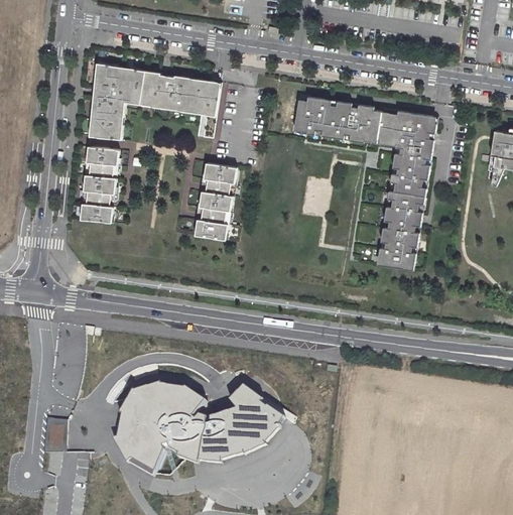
[(89,129),(88,137),(120,140),(122,125),(117,124),(118,117),(122,118),(124,102),(124,98),(139,100),(144,71),(129,69),(128,73),(121,73),(122,68),(101,65),(100,74),(95,73),(91,109),(96,110),(94,130),(89,129)]
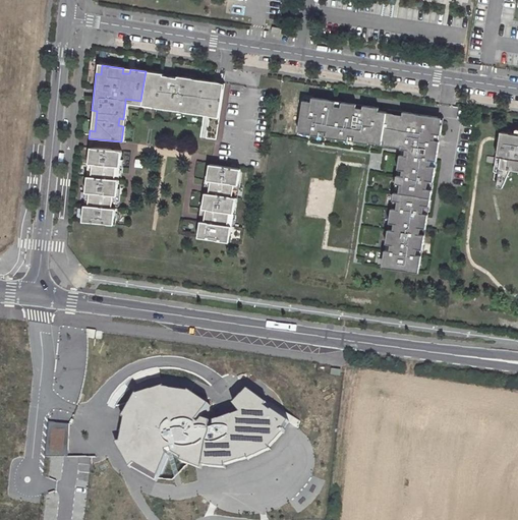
[(161,74),(146,71),(140,101),(156,104),(155,108),(183,113),(184,108),(202,111),(200,115),(217,118),(222,83),(175,76),(175,78),(161,75),(161,74)]
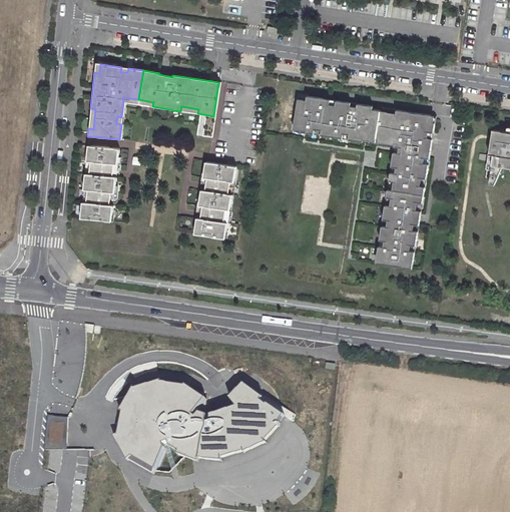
[(328,99),(297,94),(292,125),(305,127),(304,132),(312,134),(313,129),(320,130),(319,135),(341,138),(341,133),(347,134),(346,139),(361,141),(362,136),(374,138),(378,111),(370,109),(371,106),(334,100),(333,105),(327,104),(328,99)]
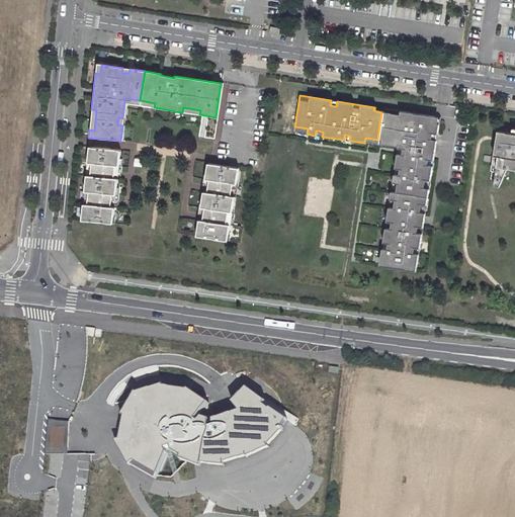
[(382,109),(381,112),(377,140),(397,143),(396,148),(401,149),(400,155),(395,154),(393,168),(398,169),(397,175),(392,174),(391,182),(395,183),(394,192),(425,197),(427,189),(422,188),(423,180),(428,181),(430,166),(425,166),(426,160),(431,161),(438,117),(382,109)]
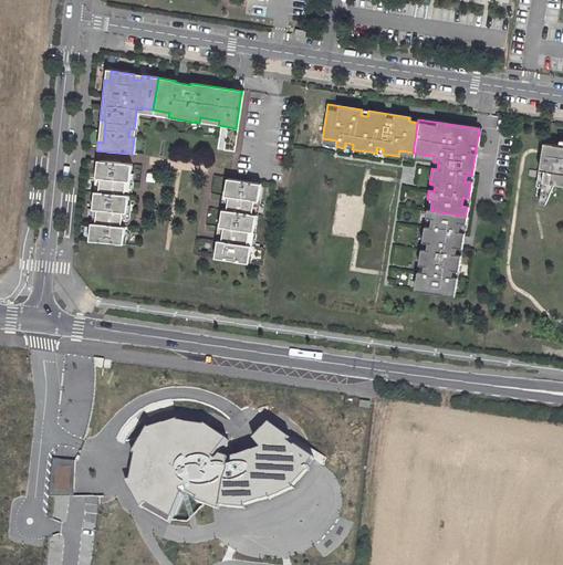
[(218,128),(214,149),(220,150),(225,129),(218,128)]
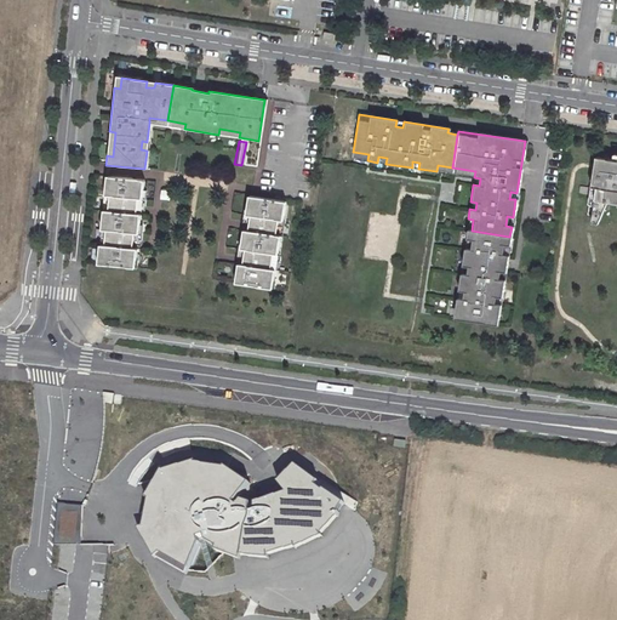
[(616,158),(595,154),(593,168),(589,189),(577,187),(576,194),(588,195),(588,200),(593,202),(589,225),(595,225),(605,203),(616,204),(616,158)]
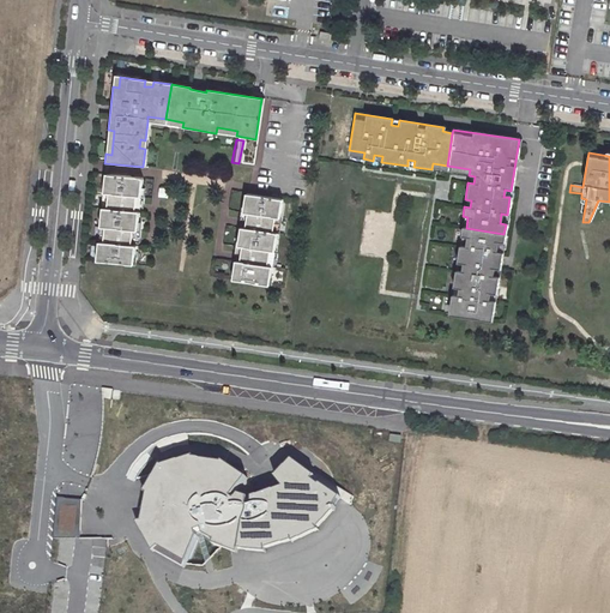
[(138,198),(140,179),(103,175),(101,194),(106,194),(104,210),(100,209),(98,228),(102,228),(101,244),(96,244),(95,262),(131,266),(133,247),(128,246),(131,232),(134,232),(137,212),(132,212),(134,198),(138,198)]
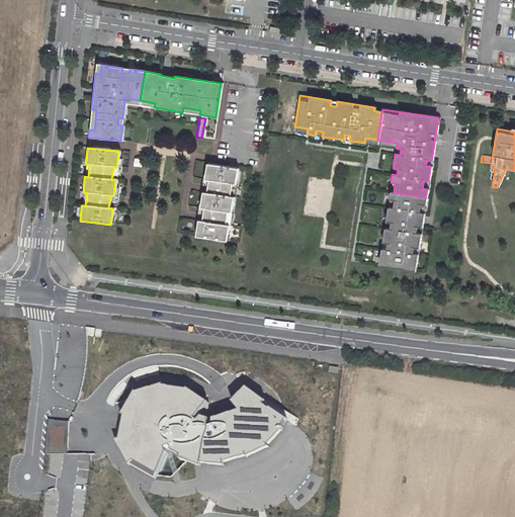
[(234,184),(236,169),(205,164),(203,180),(206,180),(204,192),(201,192),(198,208),(202,208),(200,221),(196,221),(194,237),(225,241),(228,226),(224,225),(226,212),(230,213),(232,197),(228,196),(230,184),(234,184)]
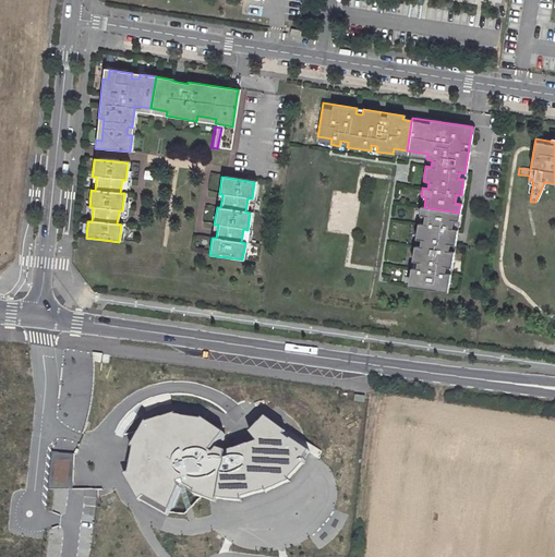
[(424,207),(419,206),(418,215),(423,216),(422,225),(417,223),(414,239),(419,240),(418,246),(412,245),(410,262),(415,262),(414,268),(409,268),(407,281),(418,283),(418,288),(435,290),(435,286),(446,288),(448,274),(443,273),(444,267),(449,267),(456,230),(450,229),(451,220),(457,221),(458,213),(424,207)]
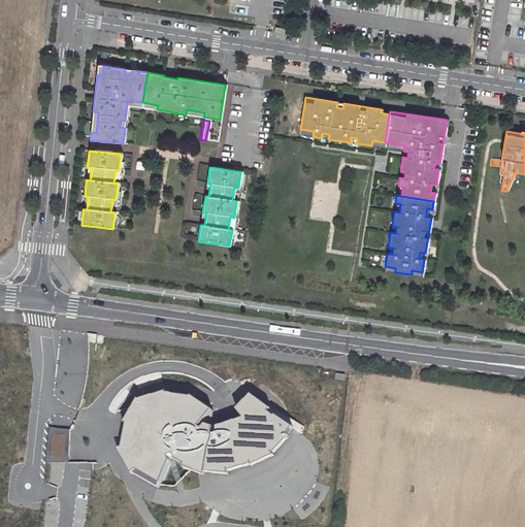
[(60,397),(76,396),(74,376),(59,377),(60,397)]
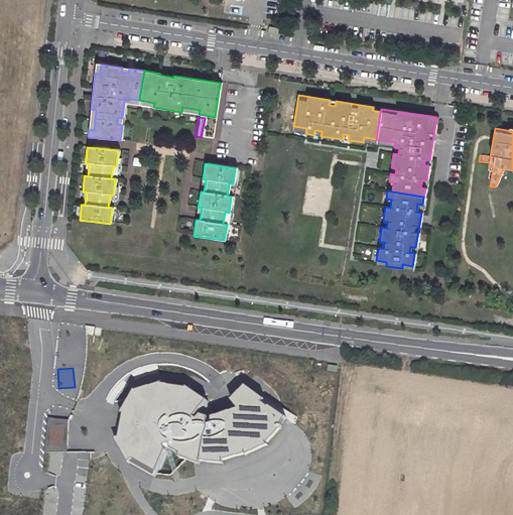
[(25,392),(25,376),(7,376),(7,391),(25,392)]
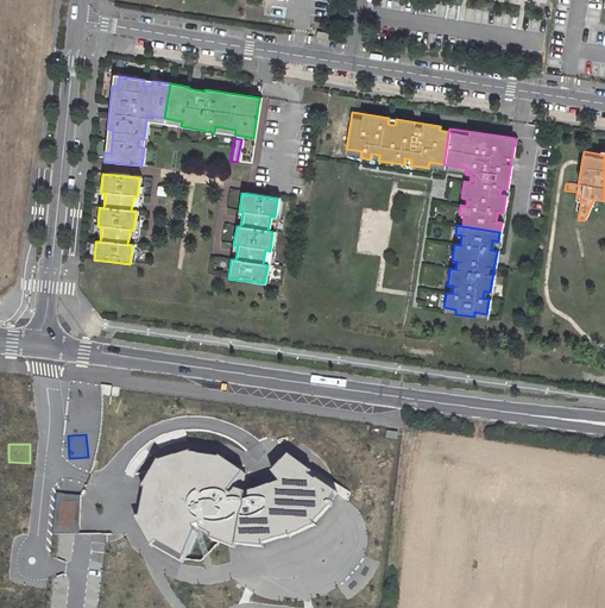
[(158,464),(159,465),(189,457),(189,456),(189,453),(157,463),(158,464)]
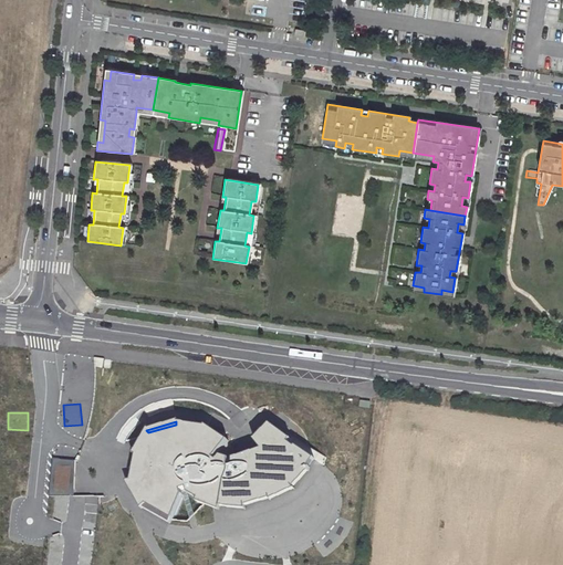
[(252,442),(258,450),(225,461),(225,459),(218,457),(223,443),(201,429),(201,430),(176,426),(176,425),(148,432),(147,431),(133,457),(135,459),(131,481),(128,482),(126,482),(141,508),(142,508),(168,522),(179,495),(178,491),(183,489),(185,493),(194,500),(217,509),(218,508),(219,505),(241,508),(240,504),(266,498),(266,499),(290,488),(289,487),(303,470),(305,471),(306,468),(305,468),(311,459),(292,447),(291,448),(285,442),(288,440),(269,426),(252,442)]
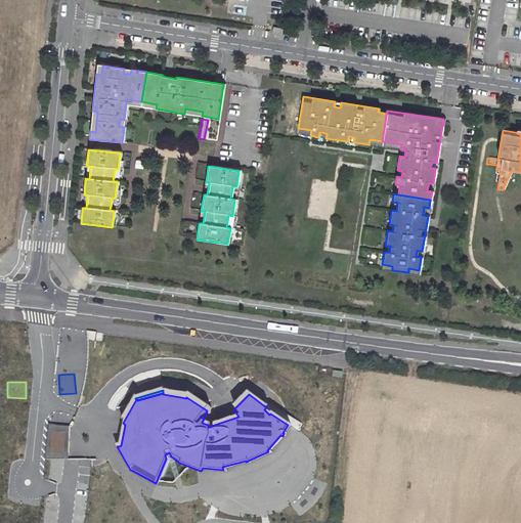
[(249,394),(247,393),(231,407),(233,409),(249,394)]
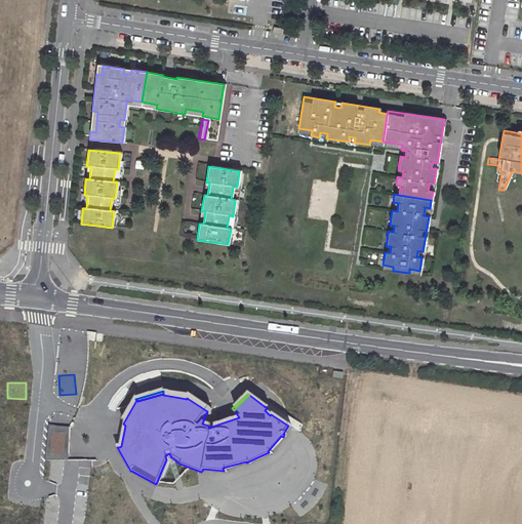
[(207,411),(208,409),(188,395),(188,396),(187,398),(207,411)]
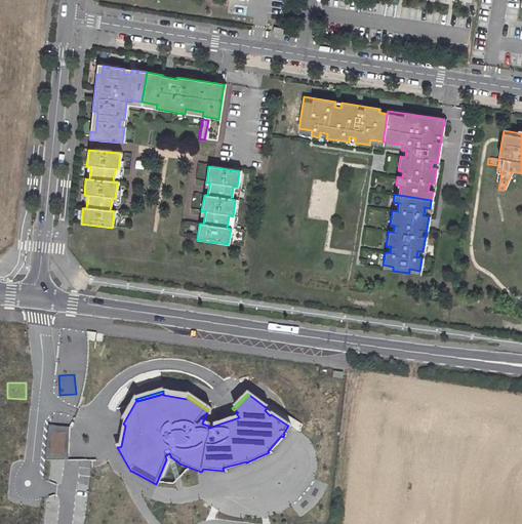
[(123,424),(136,400),(135,399),(134,398),(120,422),(123,424)]
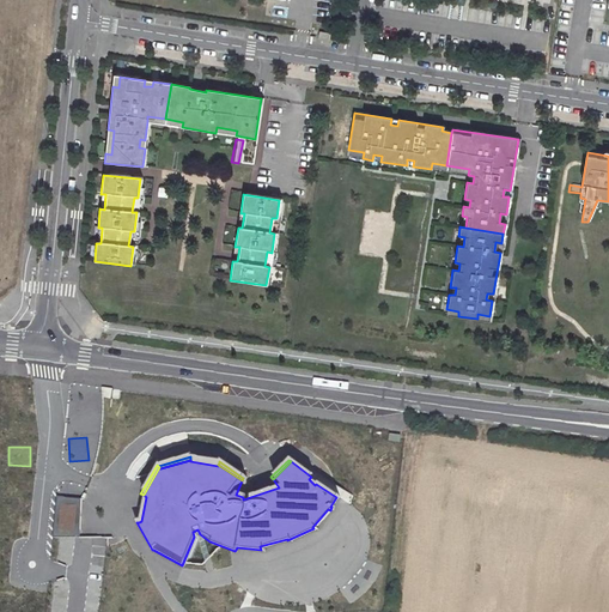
[(77,539),(78,501),(54,498),(50,539),(77,539)]
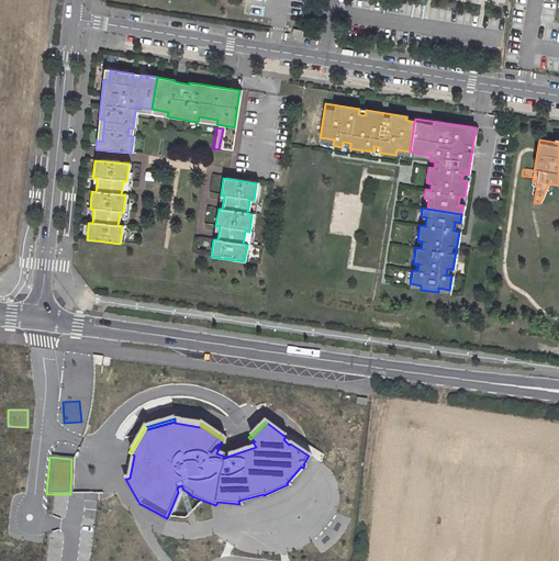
[(289,485),(303,468),(301,467),(287,483),(288,484),(289,485)]
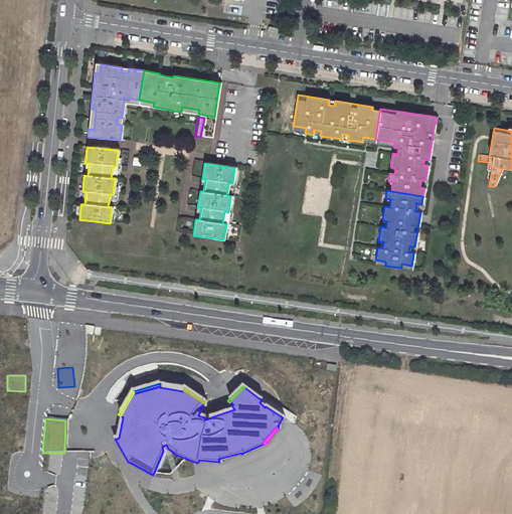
[(115,439),(112,439),(126,464),(127,463),(128,462),(115,439)]
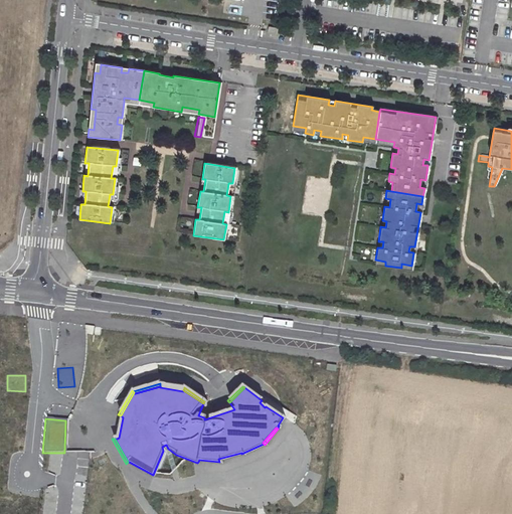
[(265,445),(264,444),(241,454),(242,455),(242,456),(266,446),(265,445)]
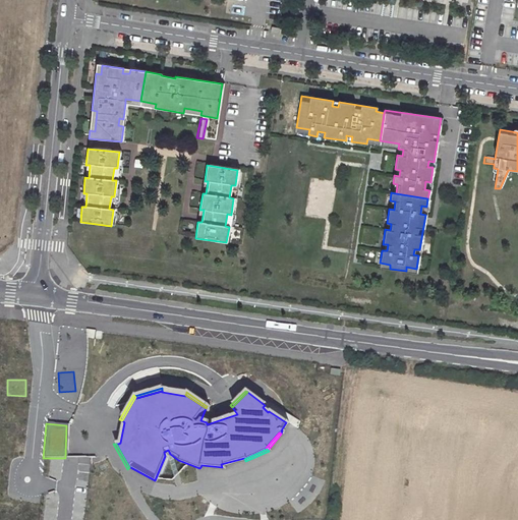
[(221,464),(222,467),(245,460),(244,459),(244,458),(221,464)]
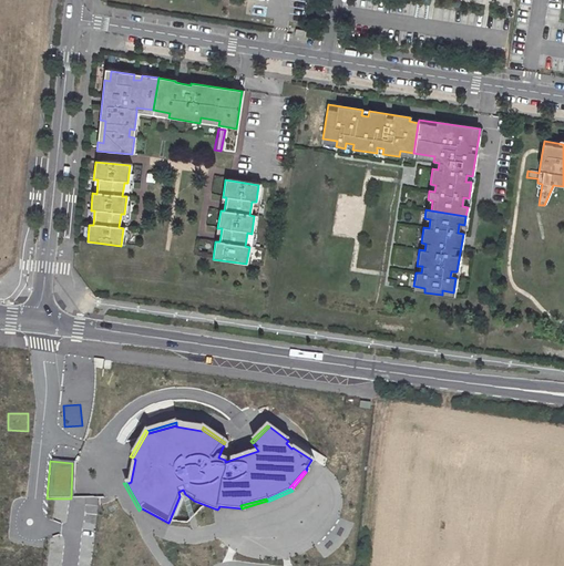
[(216,512),(217,510),(194,501),(193,503),(216,512)]
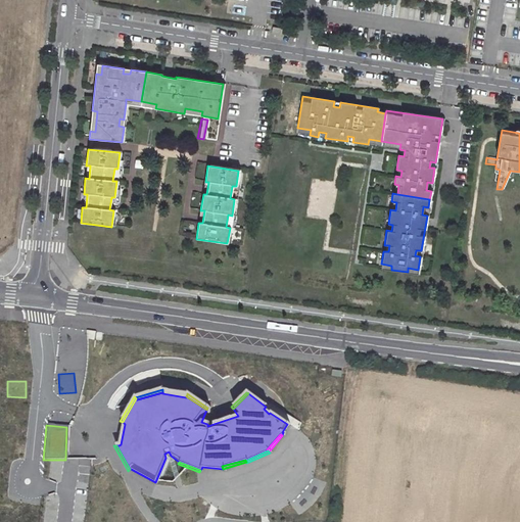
[(130,469),(129,470),(154,484),(155,482),(131,469),(130,469)]
